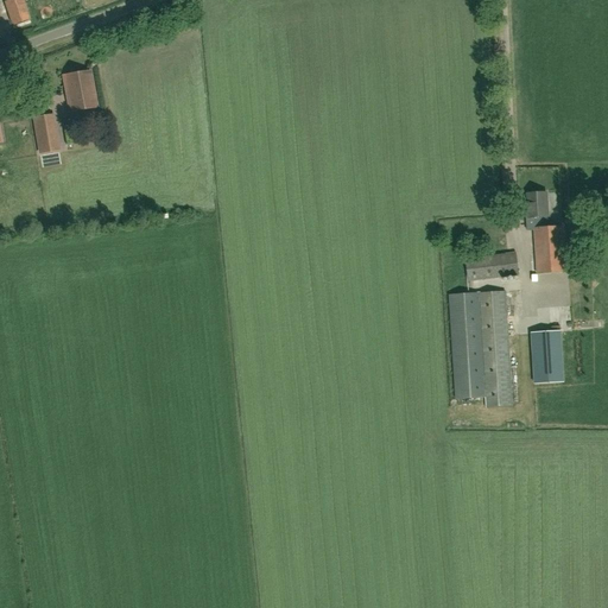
[(13,25),(30,19),(23,0),(11,0),(5,2),(13,25)]
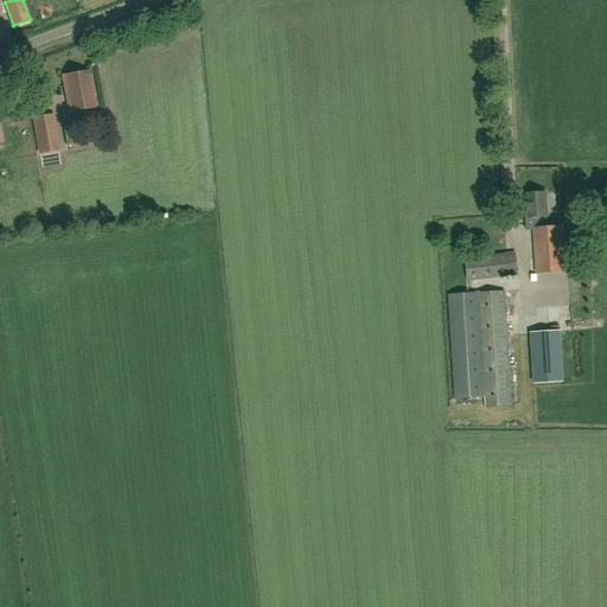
[(70,112),(97,107),(90,70),(63,76),(70,112)]
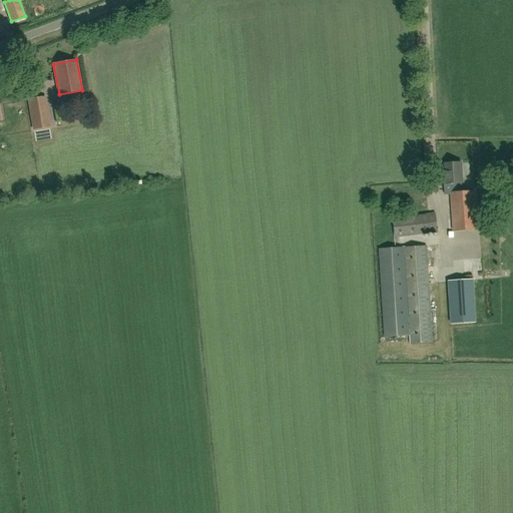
[(50,126),(45,97),(29,100),(34,129),(50,126)]
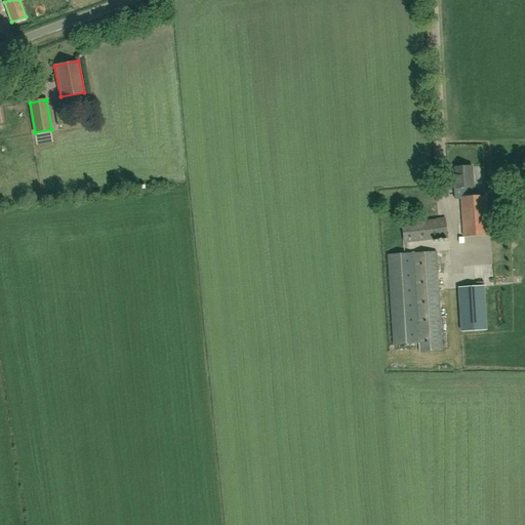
[(465,237),(490,235),(487,196),(473,196),(473,188),(474,188),(473,167),(456,168),(457,189),(463,188),(463,197),(461,197),(465,237)]
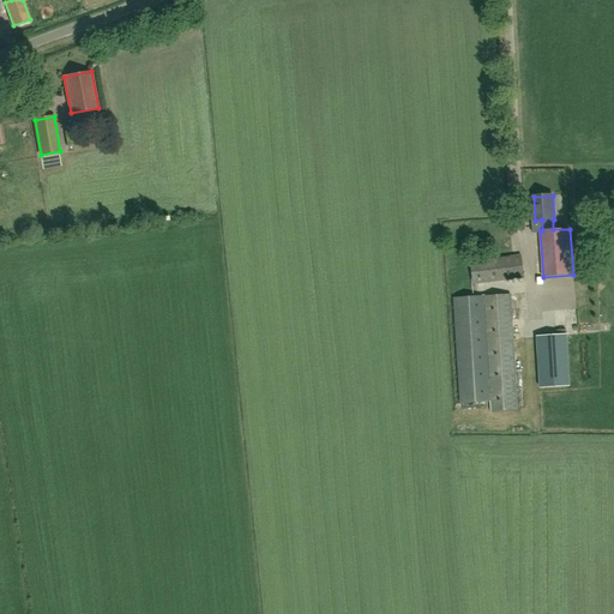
[(524,278),(521,256),(470,262),(474,284),(524,278)]
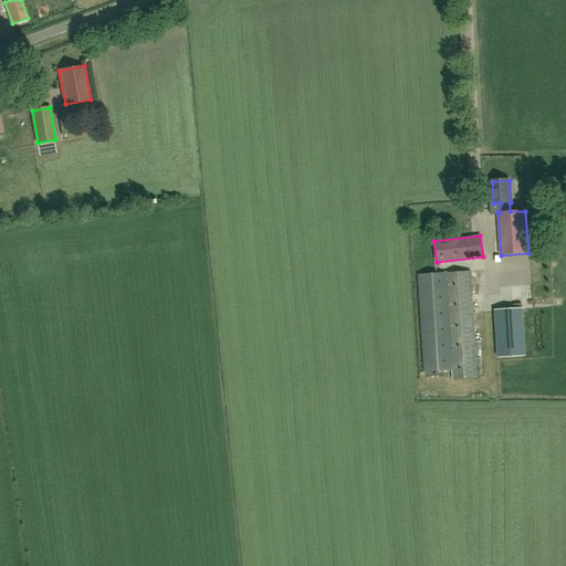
[(477,378),(471,272),(418,275),(423,371),(451,369),(452,379),(477,378)]
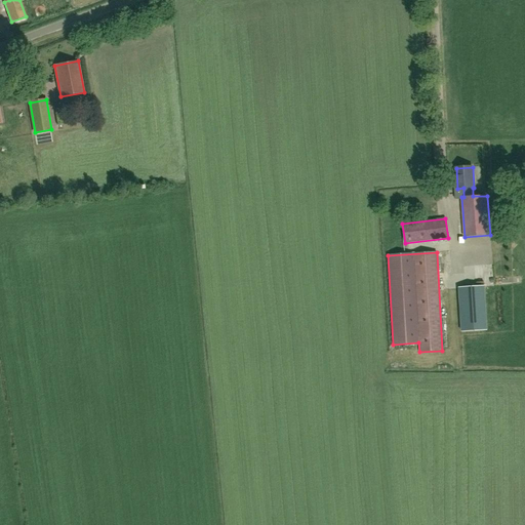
[(486,255),(486,264),(501,263),(501,254),(486,255)]
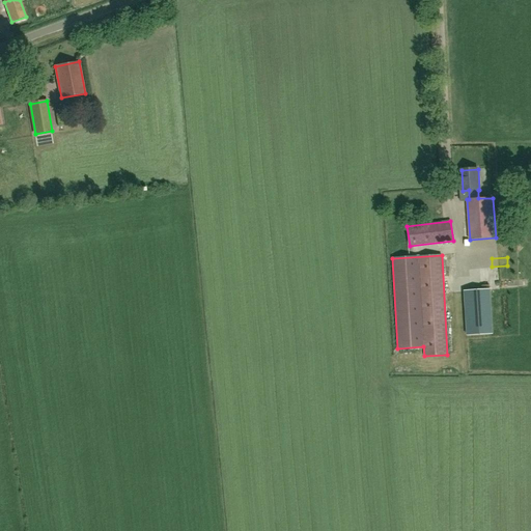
[(492,275),(519,274),(519,267),(492,268),(492,275)]
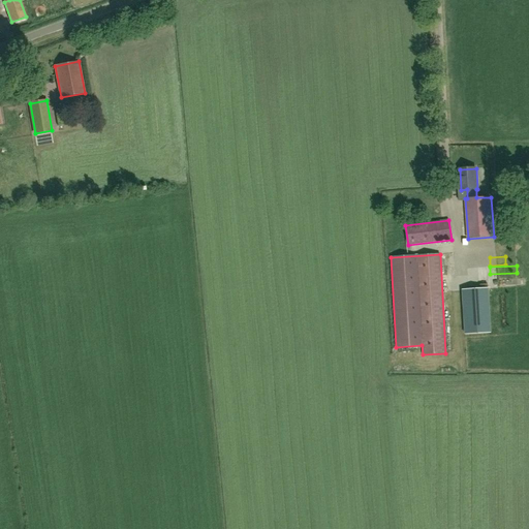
[(506,284),(505,274),(490,275),(491,285),(506,284)]
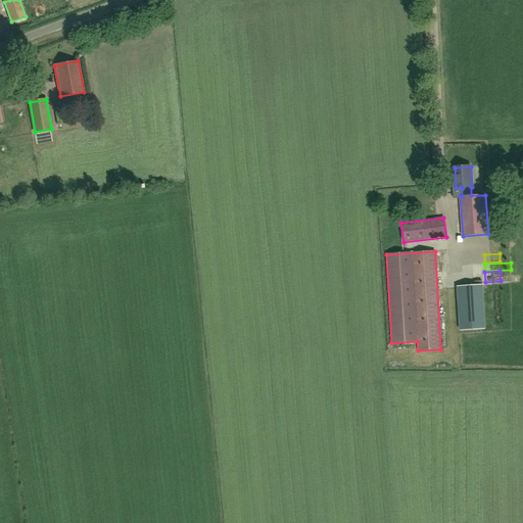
[(460,330),(484,328),(482,285),(458,287),(460,330)]
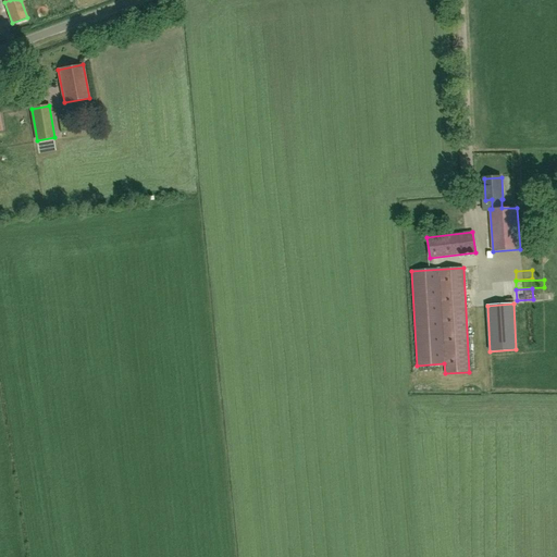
All buildings are outlined.
